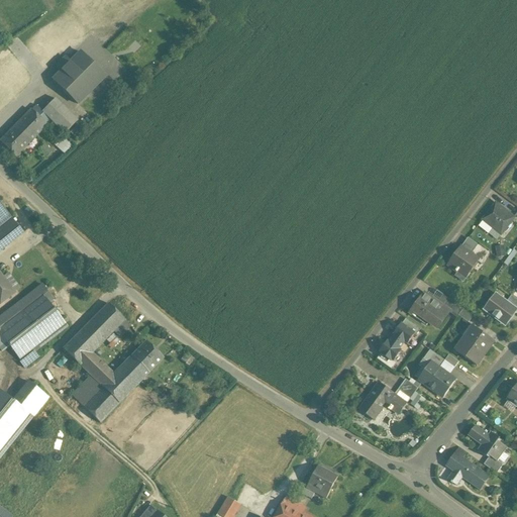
[(105,77),(80,53),(54,80),(78,104),(105,77)]
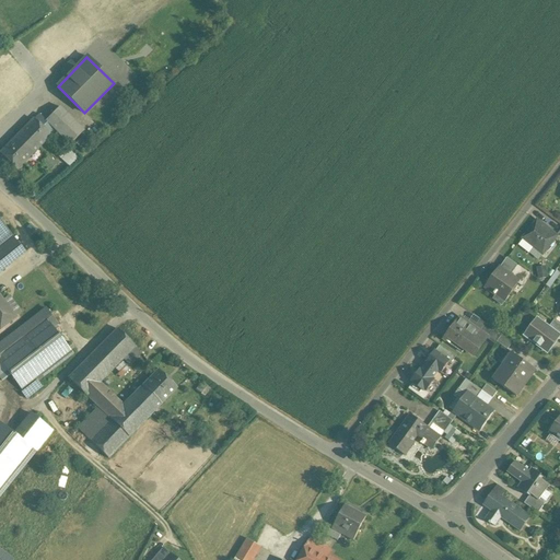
[(59,107),(46,120),(39,115),(34,119),(50,136),(55,131),(69,146),(83,131),(59,107)]
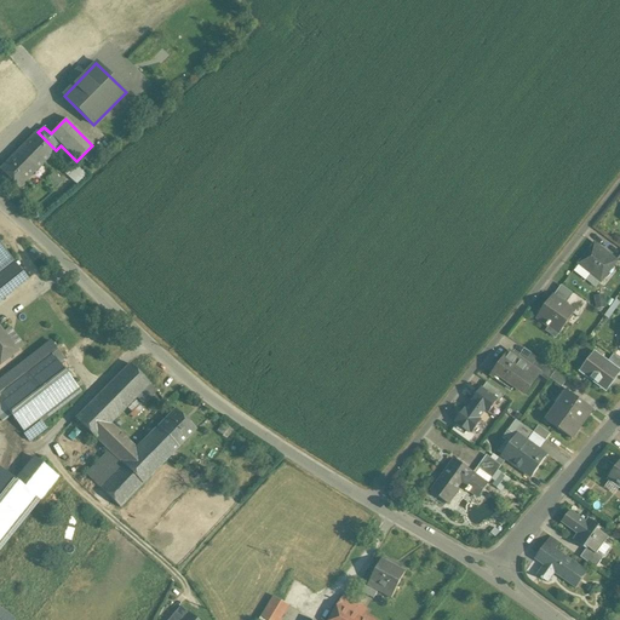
[(38,132),(16,155),(26,165),(28,162),(32,166),(39,160),(42,164),(56,150),(38,132)]
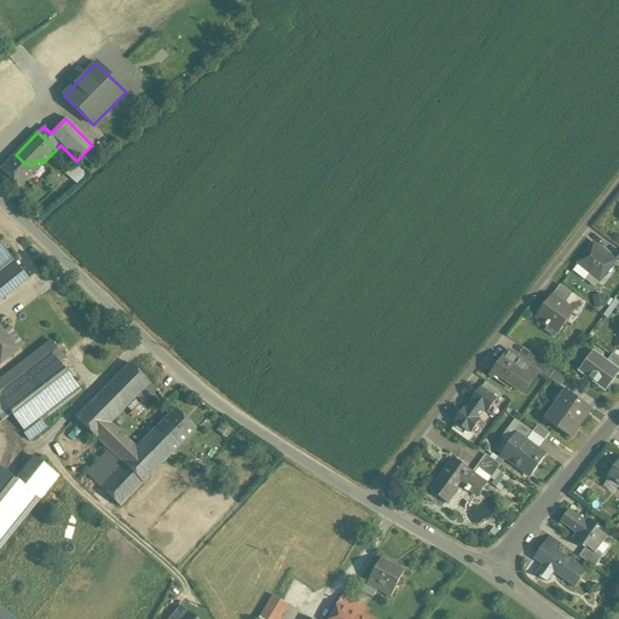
[(25,165),(16,155),(0,169),(18,187),(42,163),(39,160),(32,166),(28,162),(25,165)]
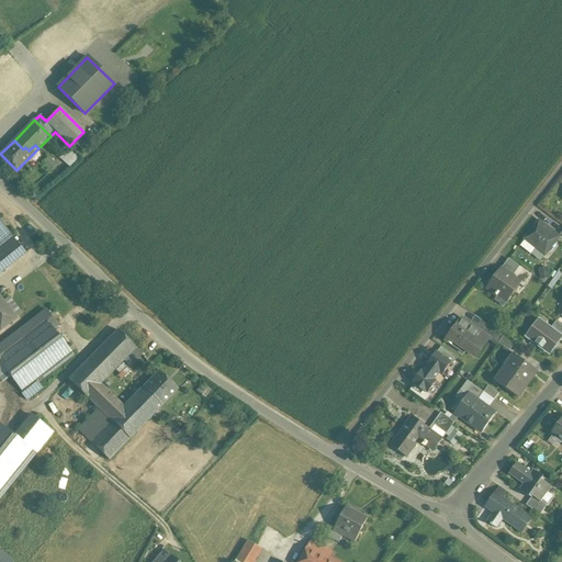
[(79,159),(74,150),(63,157),(68,167),(79,159)]
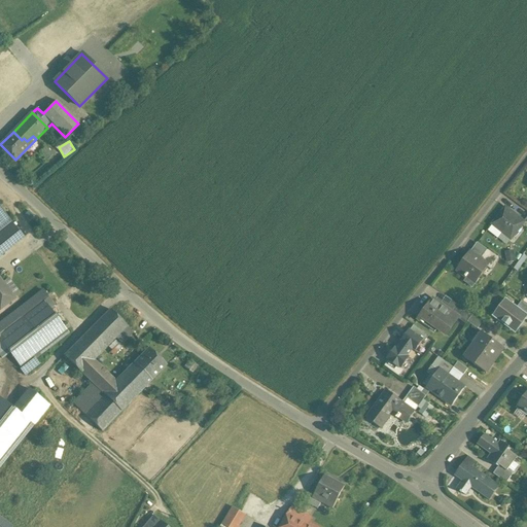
[(0,208),(0,231),(11,222),(0,208)]
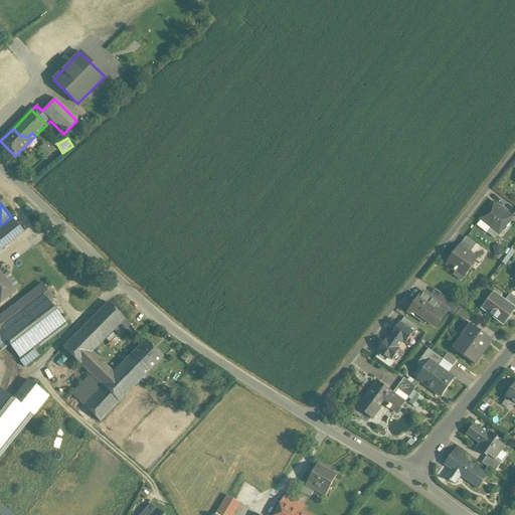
[(512,217),(494,203),(481,219),(499,234),(512,217)]
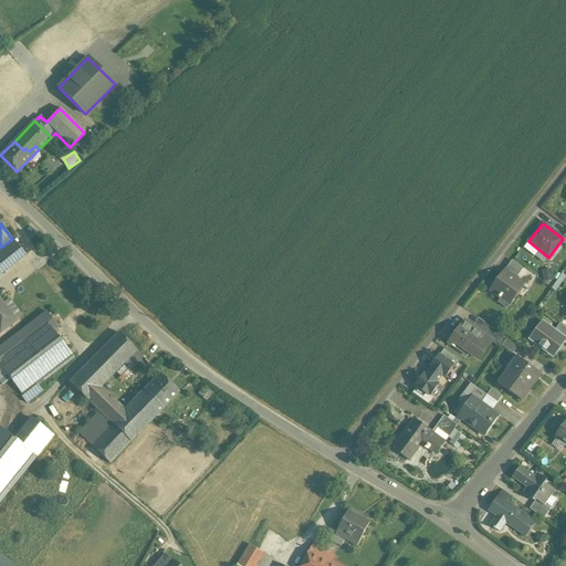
[(12,239),(0,248),(0,275),(25,255),(12,239)]
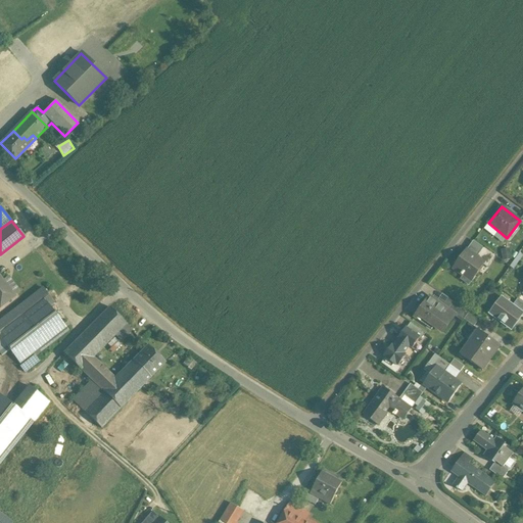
[(495,256),(483,248),(476,258),(482,263),(482,264),(487,268),(495,256)]
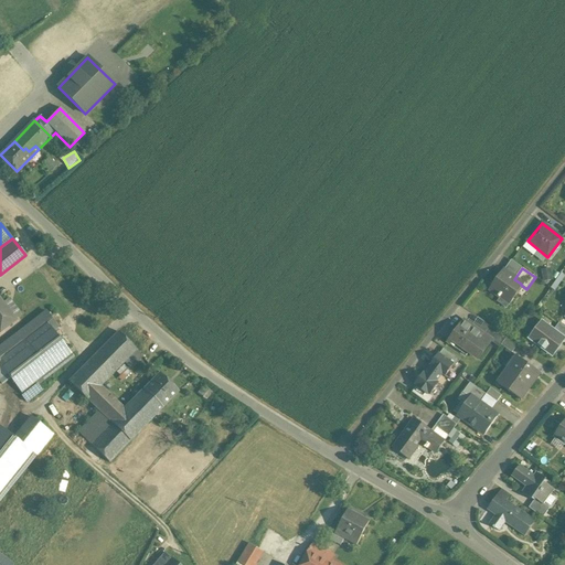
[(514,279),(503,272),(498,279),(499,280),(491,291),(490,290),(490,291),(500,299),(503,296),(510,300),(521,285),(521,284),(514,279)]
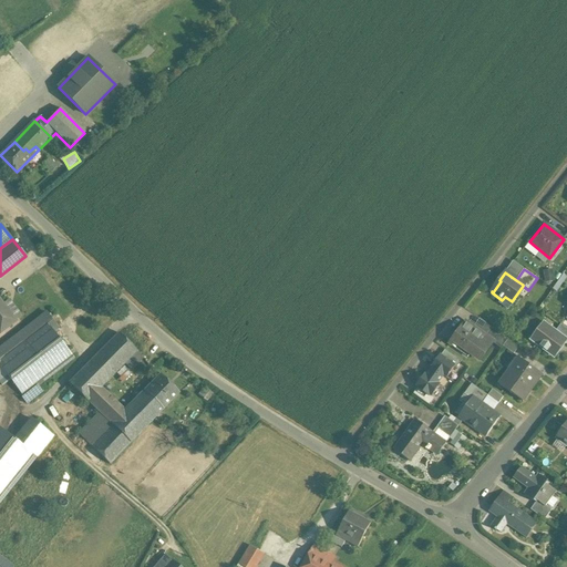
[(0,301),(0,332),(14,321),(0,301)]
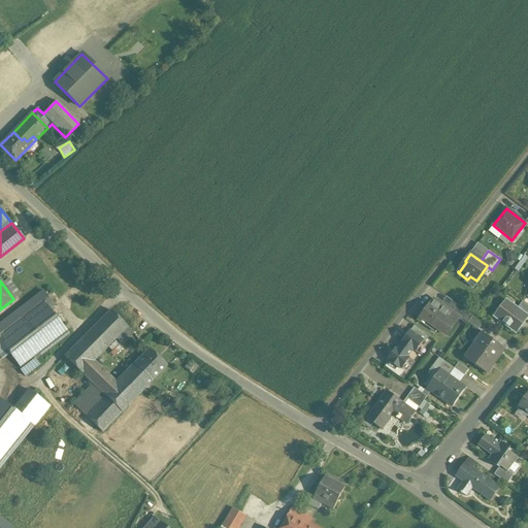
[(1,332),(0,331),(0,357),(2,360),(10,354),(23,370),(69,334),(42,300),(1,332)]
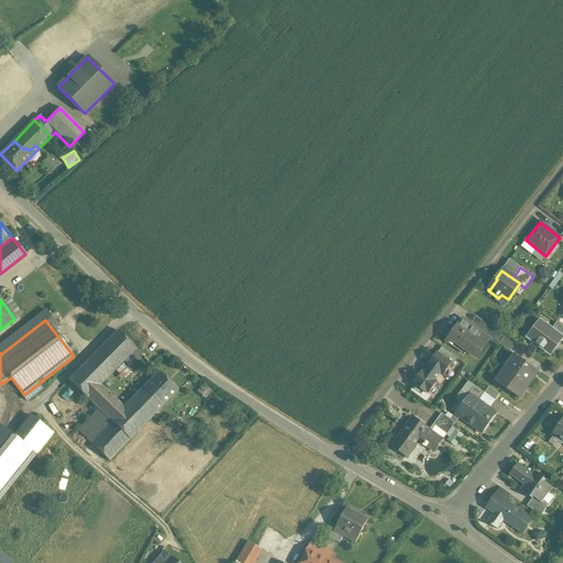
[(482,334),(463,320),(450,339),(476,357),(489,340),(482,334)]
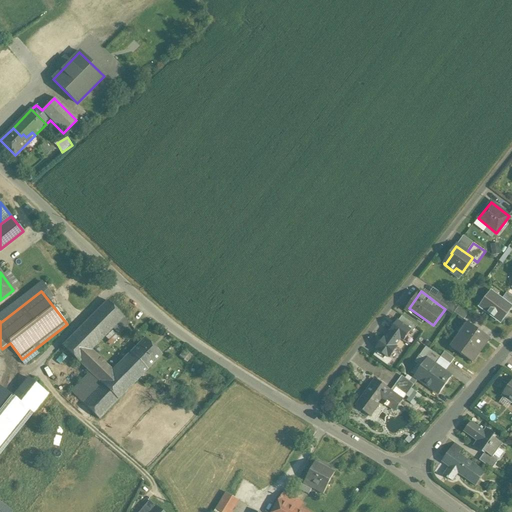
[(511,308),(511,296),(507,293),(501,300),(510,307),(509,308),(511,310),(511,308)]
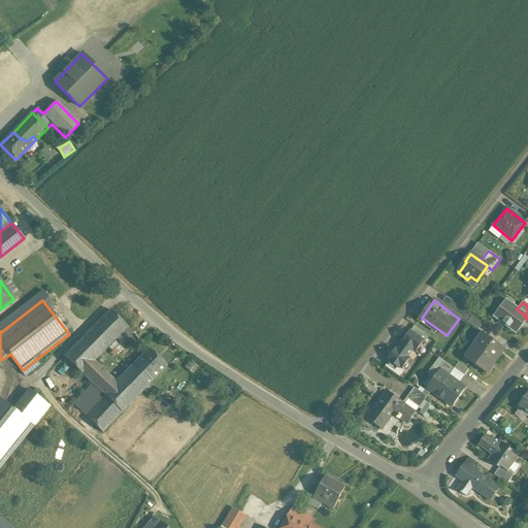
[(517,309),(507,303),(502,310),(503,311),(499,318),(516,330),(525,318),(526,317),(517,309)]
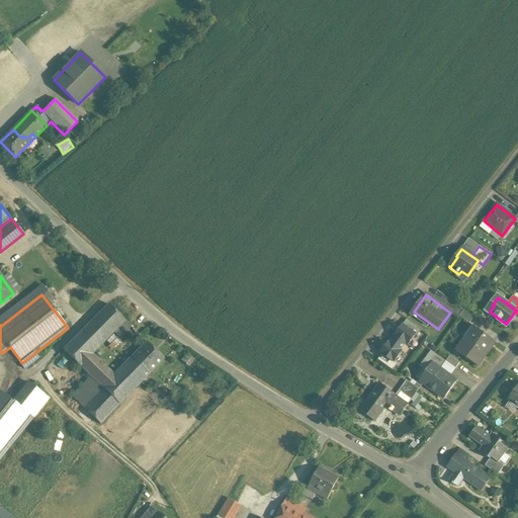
[(464,310),(449,299),(443,308),(450,313),(458,319),(459,317),(463,311),(464,310)]
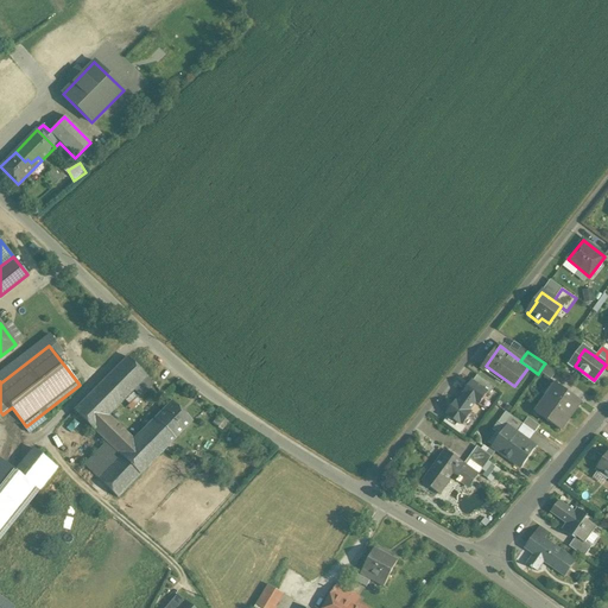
[(127,358),(74,411),(94,431),(108,416),(133,391),(146,378),(127,358)]
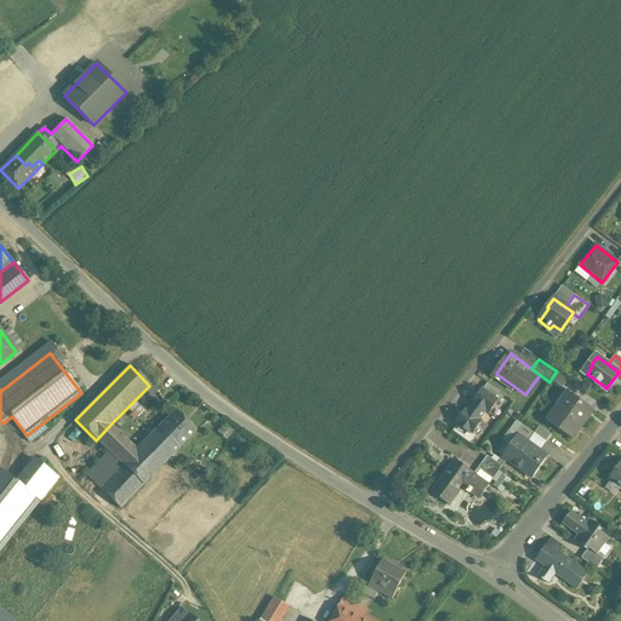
[(568,381),(556,372),(551,380),(563,388),(568,381)]
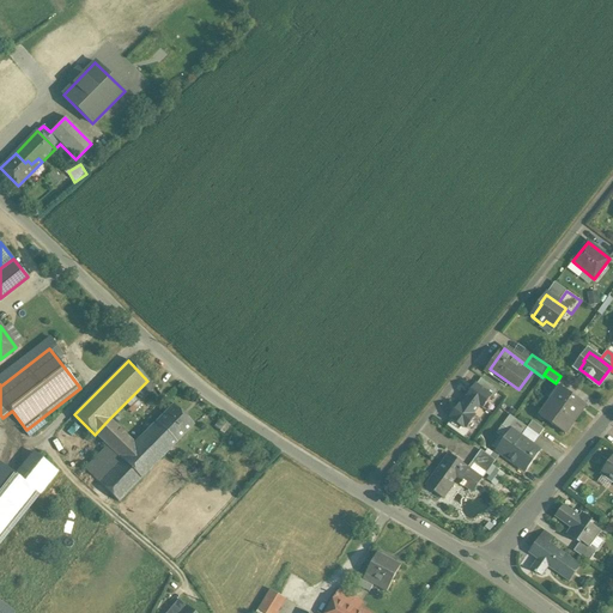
[(498,392),(481,378),(477,384),(495,398),(498,392)]
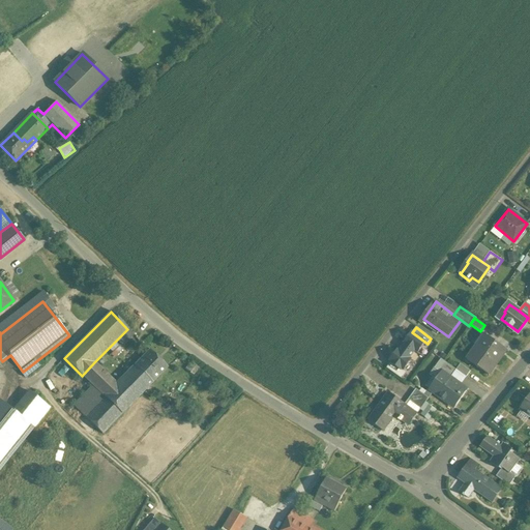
[(127,329),(116,341),(122,347),(134,334),(127,329)]
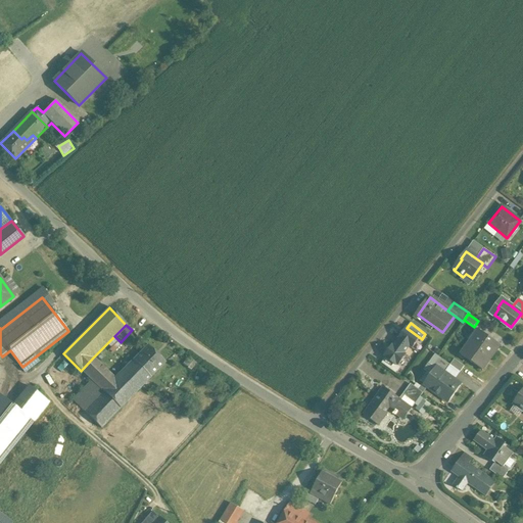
[(420,339),(407,329),(384,358),(397,368),(407,357),(403,353),(410,345),(413,348),(420,339)]
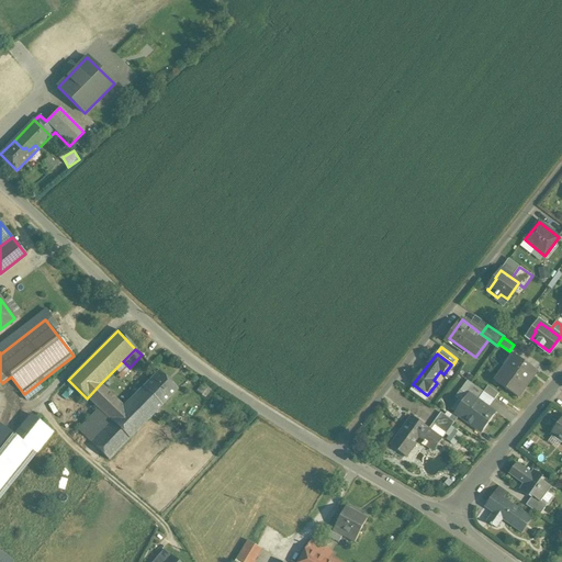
[(538,371),(514,355),(504,369),(527,385),(538,371)]
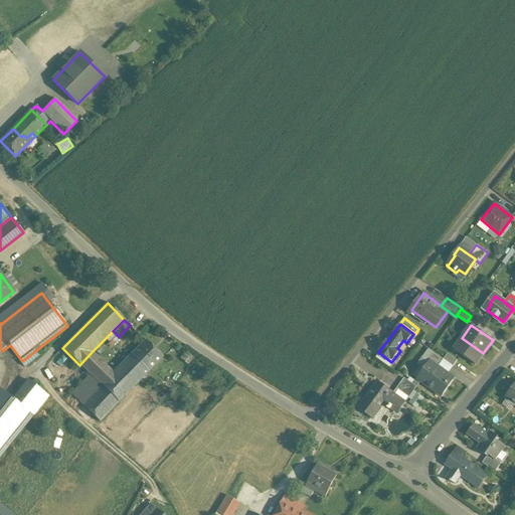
[(483,353),(462,338),(454,349),(475,365),(483,353)]
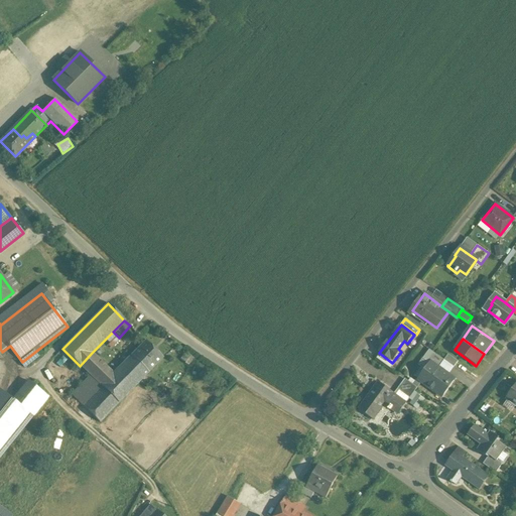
[(163,358),(145,341),(131,356),(148,373),(163,358)]
